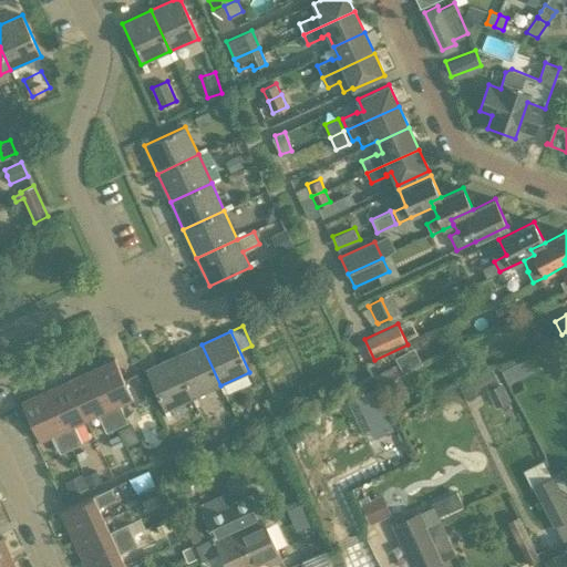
[(220,385),(202,344),(173,357),(192,399),(220,385)]
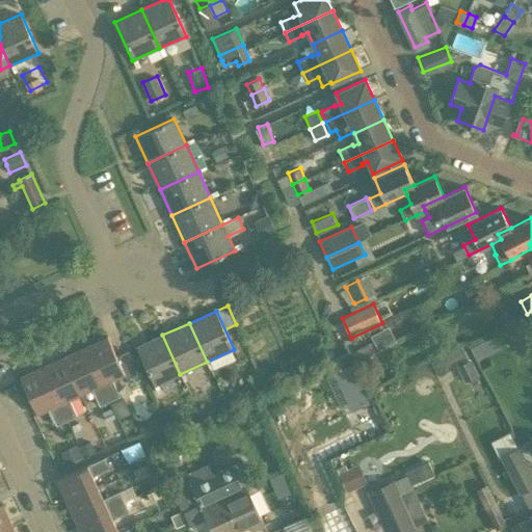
[(180,374),(162,335),(136,347),(154,386),(180,374)]
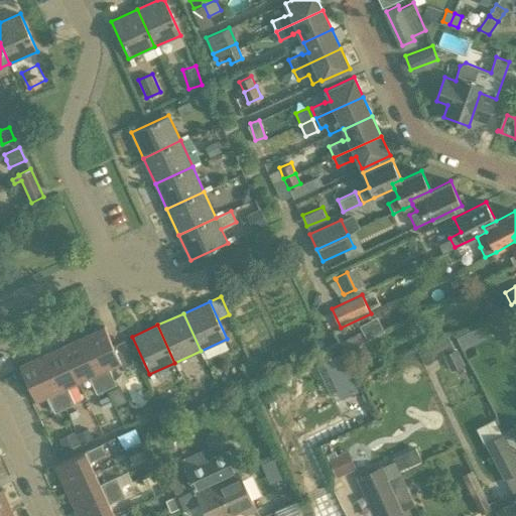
[(462,346),(484,336),(480,327),(458,337),(462,346)]
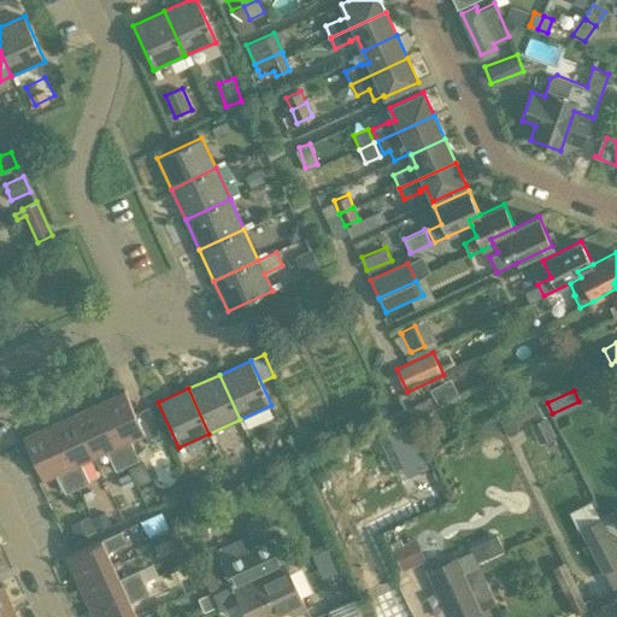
[(124,392),(99,404),(127,464),(139,459),(130,441),(145,435),(144,434),(145,434),(147,438),(159,432),(148,406),(134,412),(124,392)]
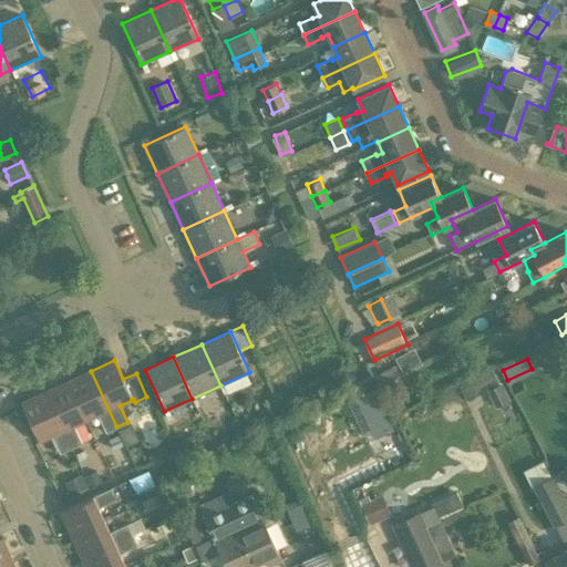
[(381,384),(404,373),(400,364),(377,375),(381,384)]
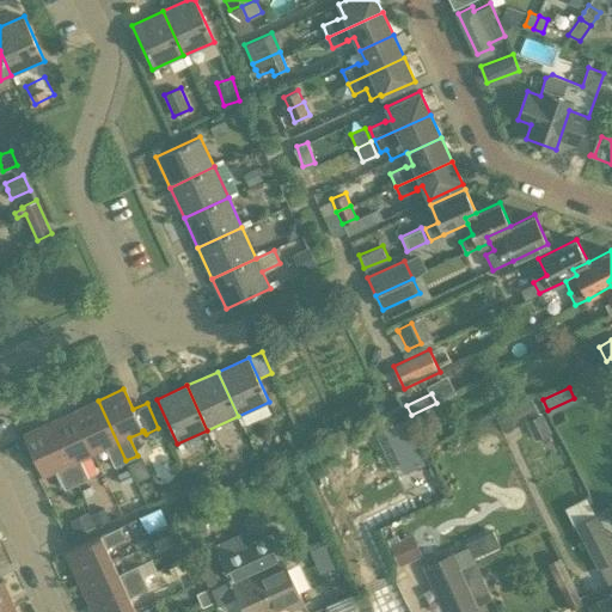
[(531,398),(505,411),(513,427),(526,421),(536,440),(551,432),(542,412),(539,414),(531,398)]
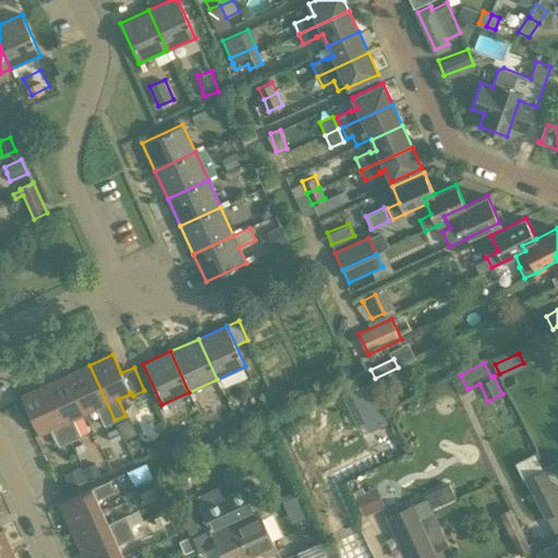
[(114,420),(89,365),(67,375),(84,414),(97,409),(105,425),(114,420)]
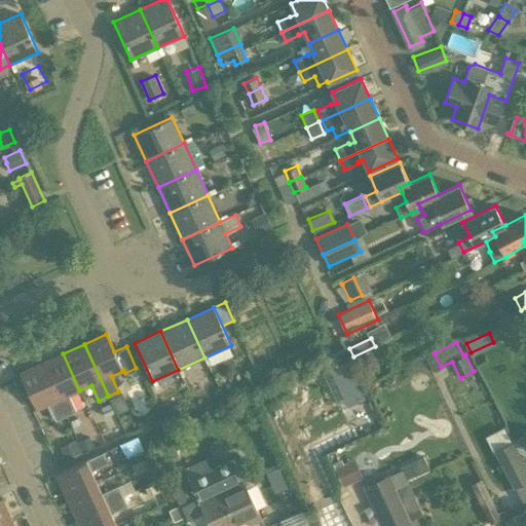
[(63,353),(41,364),(65,416),(76,411),(69,396),(79,390),(63,353)]
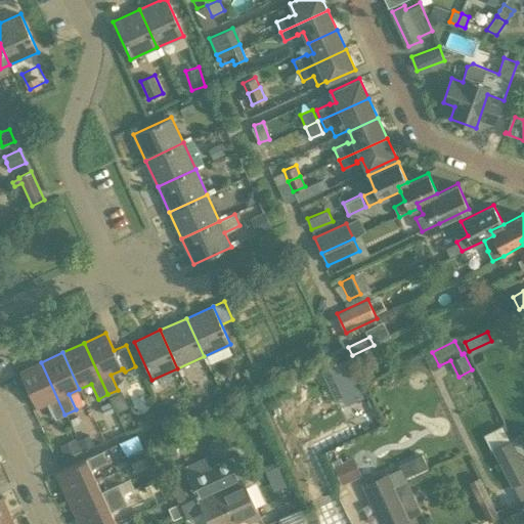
[(345,408),(361,401),(344,361),(328,368),(345,408)]
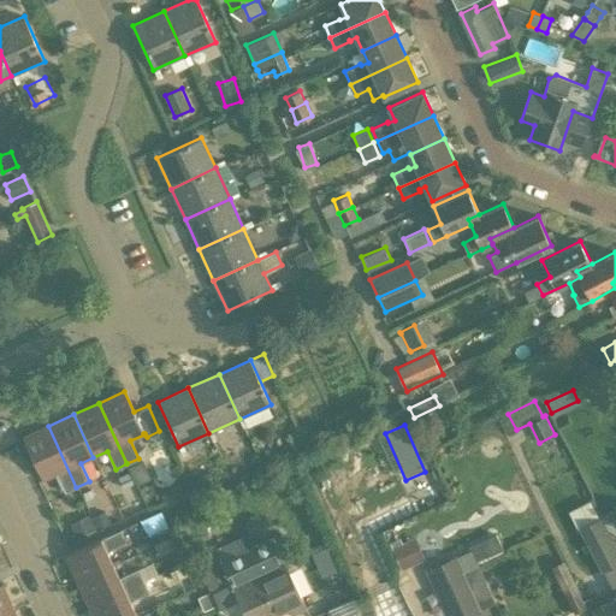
[(76,487),(48,426),(23,438),(42,480),(57,474),(66,492),(76,487)]
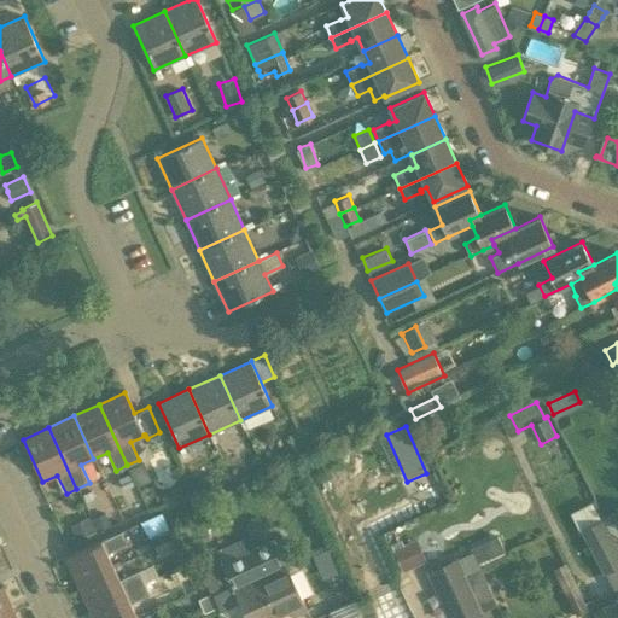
[(124,487),(150,481),(146,464),(121,468),(124,487)]
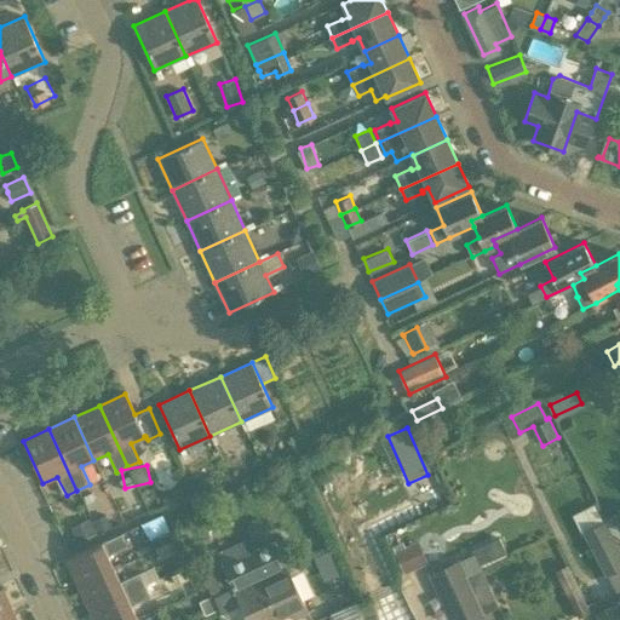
[(606,574),(607,573),(619,567),(619,552),(604,520),(602,521),(584,529),(584,530),(604,574),(606,574)]
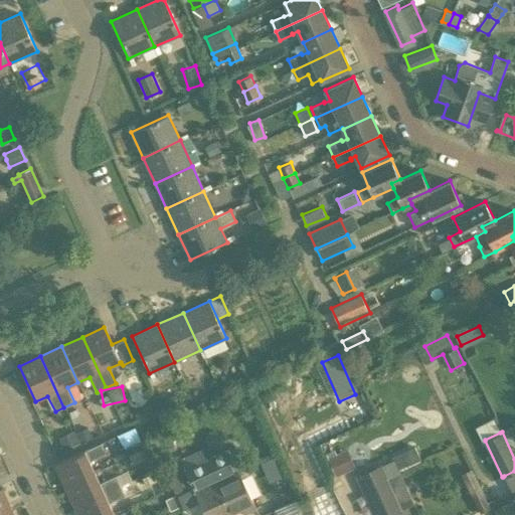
[(101,443),(84,451),(54,464),(64,486),(94,472),(89,461),(106,453),(101,443)]
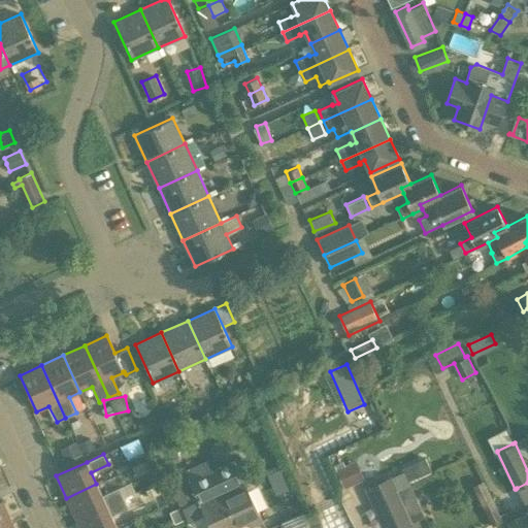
[(432,474),(425,458),(401,468),(402,471),(408,486),(409,485),(410,485),(432,474)]
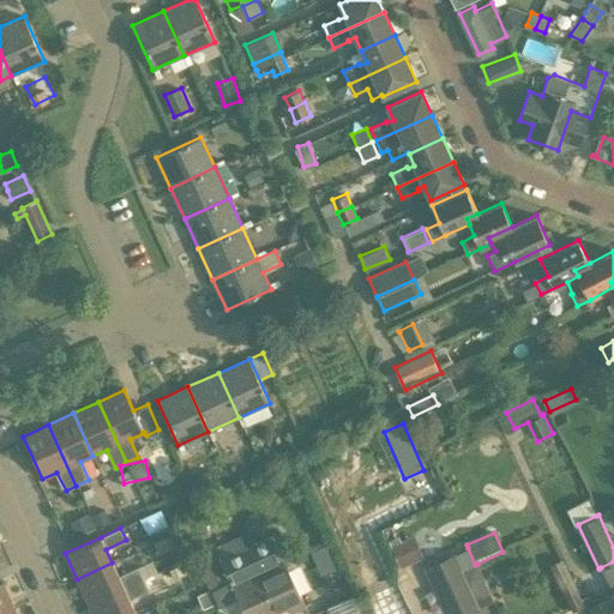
[(401,569),(425,558),(414,534),(401,541),(398,536),(387,541),(401,569)]
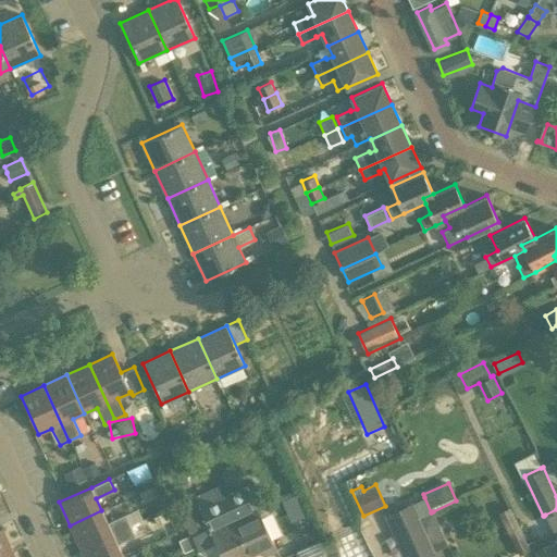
[(247,486),(223,497),(217,485),(195,496),(201,508),(199,508),(209,529),(210,532),(234,521),(258,509),(247,486)]
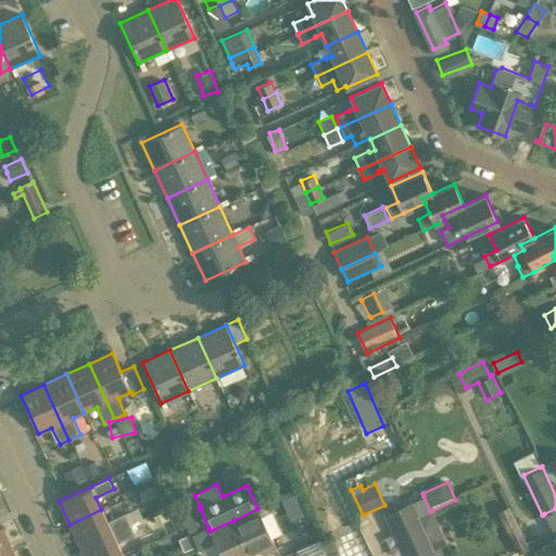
[(292,519),(305,514),(297,492),(282,498),(292,519)]
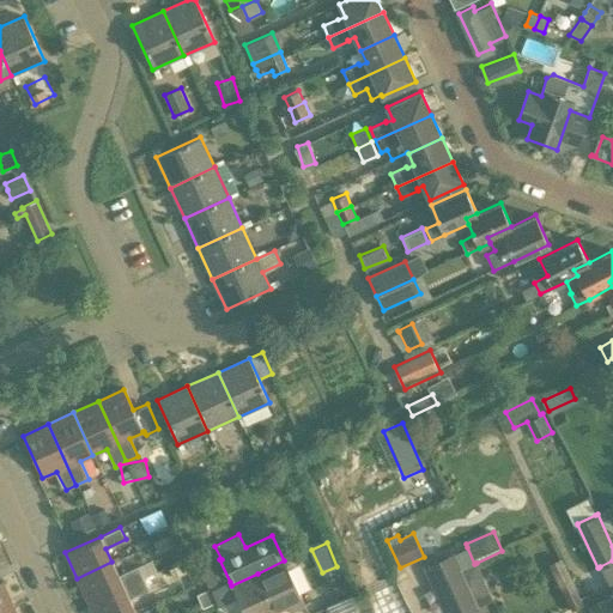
[(454,552),(423,566),(443,612),(471,612),(479,610),(478,607),(478,606),(461,570),(474,564),(467,547),(455,553),(454,552)]
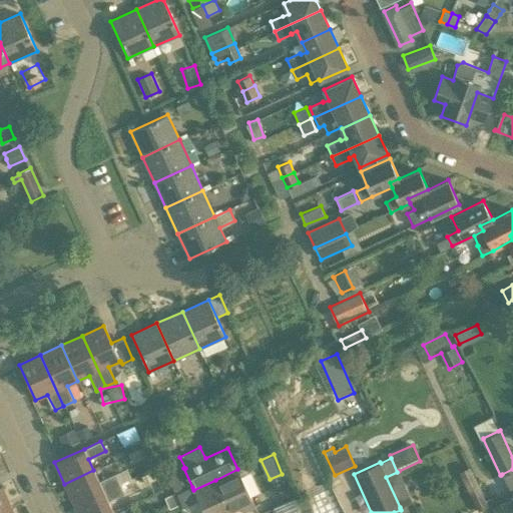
[(184,485),(175,465),(164,469),(174,490),(184,485)]
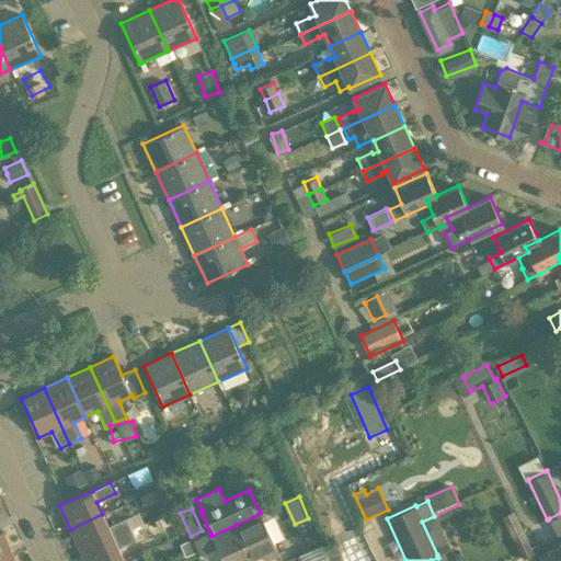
[(535,553),(514,511),(503,516),(524,559),(535,553)]
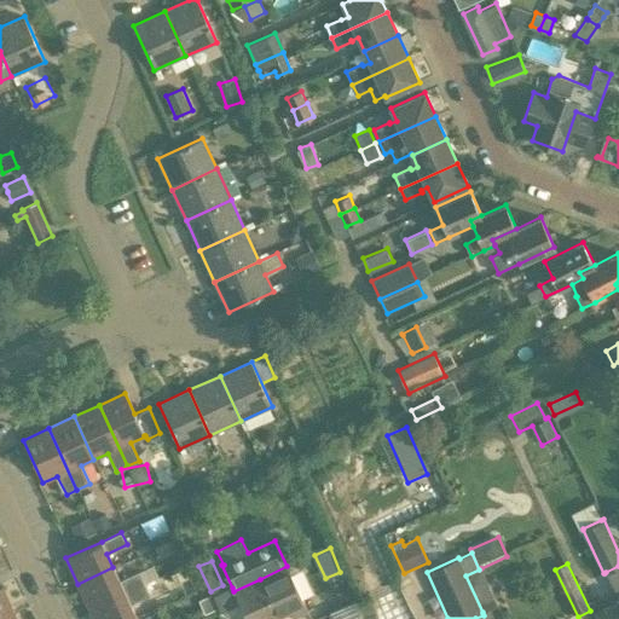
[(307,612),(287,566),(260,579),(278,618),(289,613),(291,618),(307,612)]
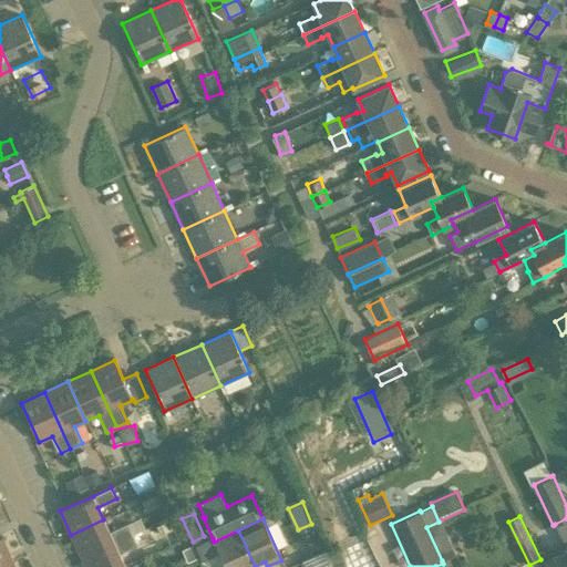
[(566,566),(566,518),(555,524),(566,546),(566,550),(546,562),(548,566),(566,566)]
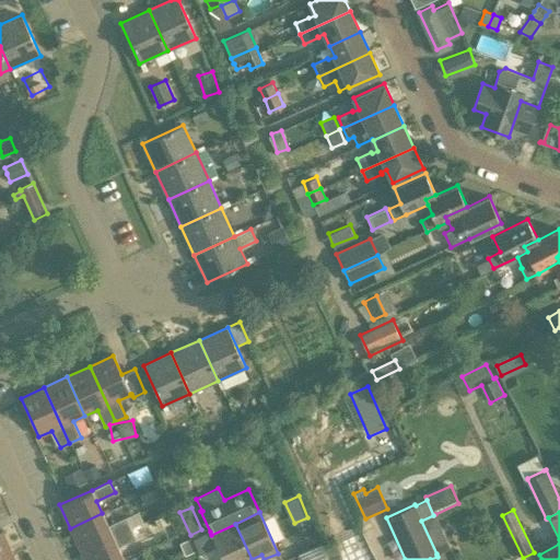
[(107,524),(102,513),(70,528),(80,551),(130,528),(126,516),(107,524)]
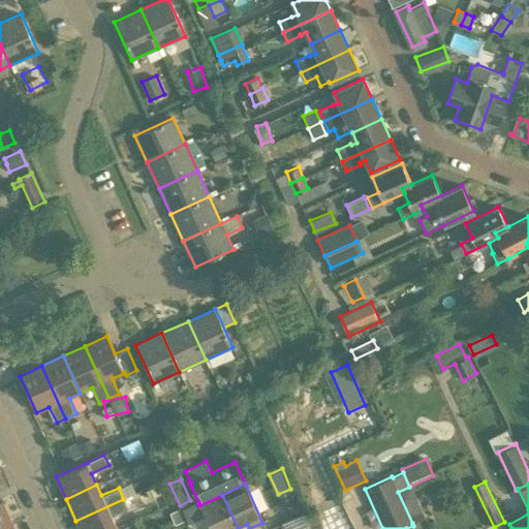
[(426,518),(411,486),(410,486),(409,487),(398,492),(412,523),(426,518)]
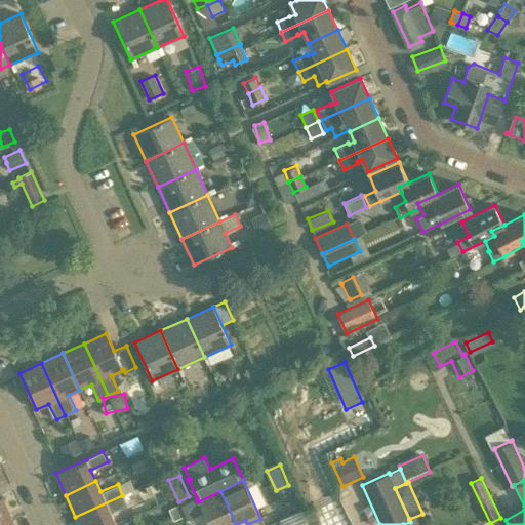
[(198,501),(197,498),(182,506),(188,518),(202,512),(208,524),(234,524),(236,524),(220,491),(198,501)]
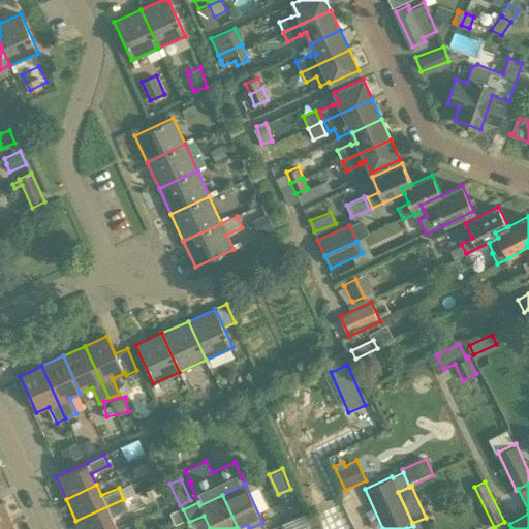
[(127,508),(123,499),(75,521),(79,528),(114,528),(117,528),(111,516),(127,508)]
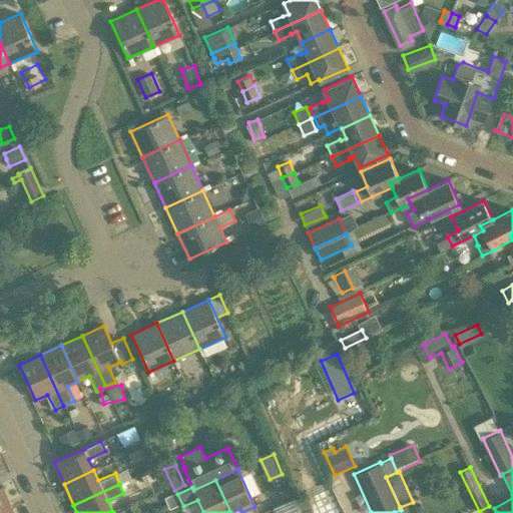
[(0,486),(0,512),(11,507),(1,486),(0,486)]
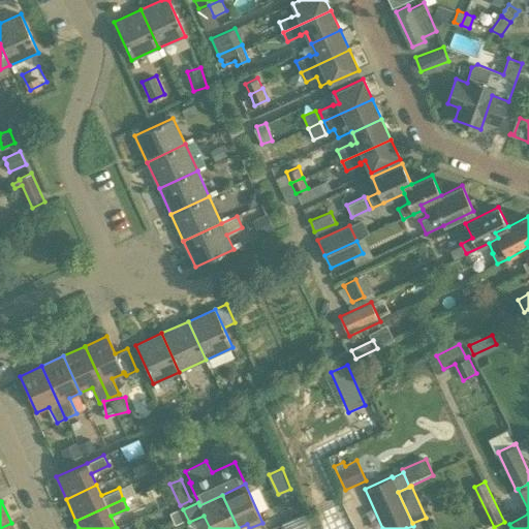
[(282,528),(303,528),(310,526),(304,514),(280,524),(282,528)]
